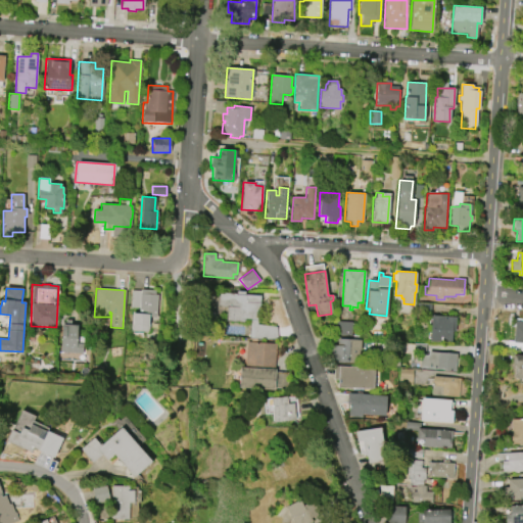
[(131,307),(132,290),(141,290),(141,289),(155,290),(155,294),(157,294),(155,317),(149,317),(148,331),(131,330),(133,312),(138,312),(138,307),(131,307)]
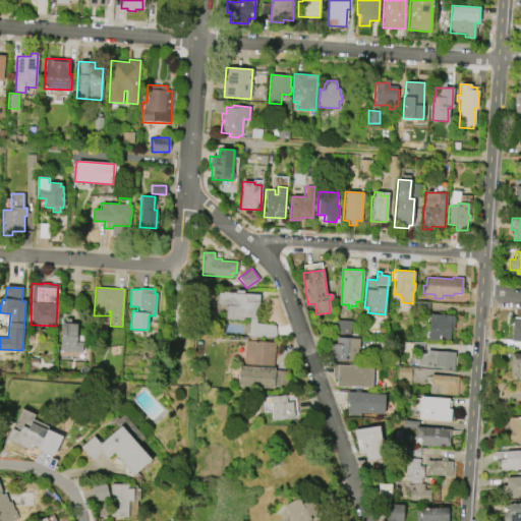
[(244,320),(226,319),(227,305),(218,304),(218,291),(235,292),(235,293),(236,293),(236,289),(244,290),(244,293),(259,294),(258,317),(257,317),(256,323),(278,324),(277,338),(248,337),(250,317),(244,317),(244,320)]
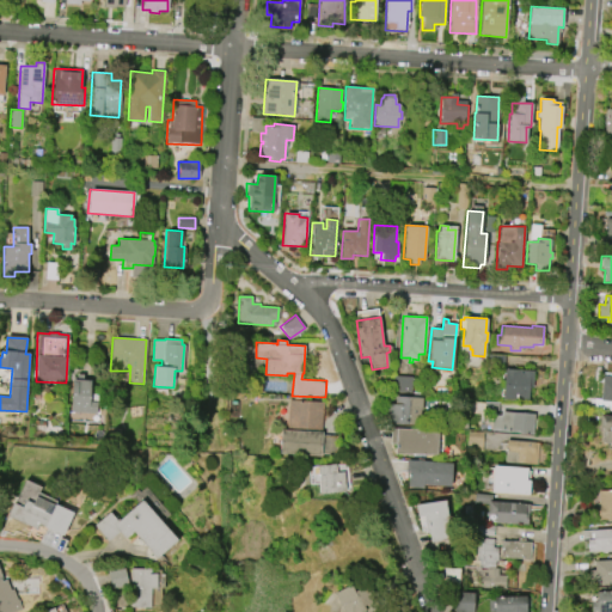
[(503,368),(533,371),(532,386),(528,386),(528,401),(502,399),(503,368)]
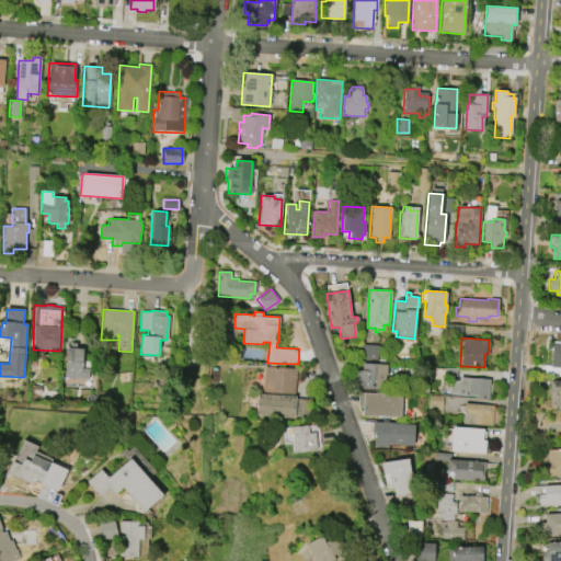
[(361,344),(378,345),(377,359),(359,359),(361,344)]
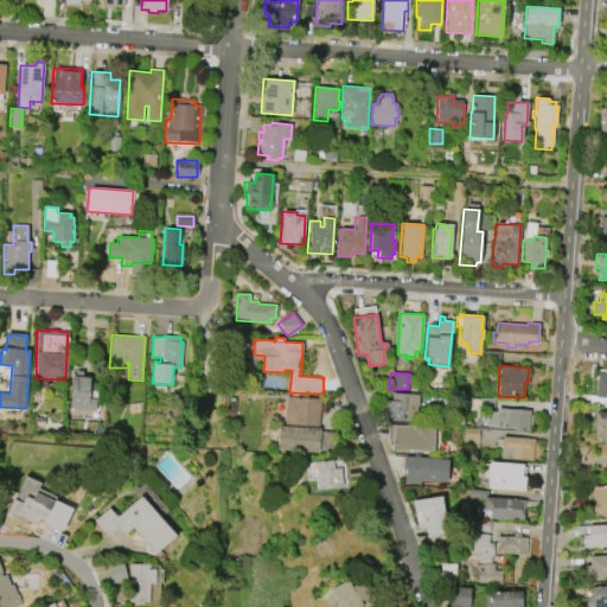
[(596,372),(606,372),(606,407),(605,407),(605,400),(595,398),(596,372)]
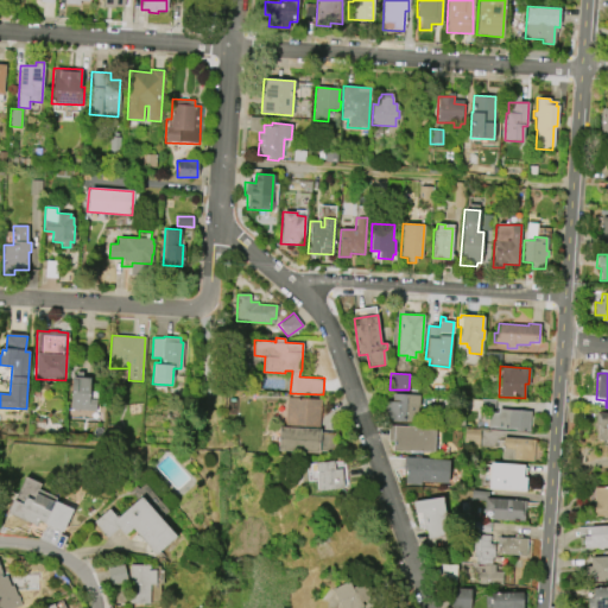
[(70,409),(71,380),(75,380),(75,377),(89,378),(88,400),(96,400),(95,410),(70,409)]
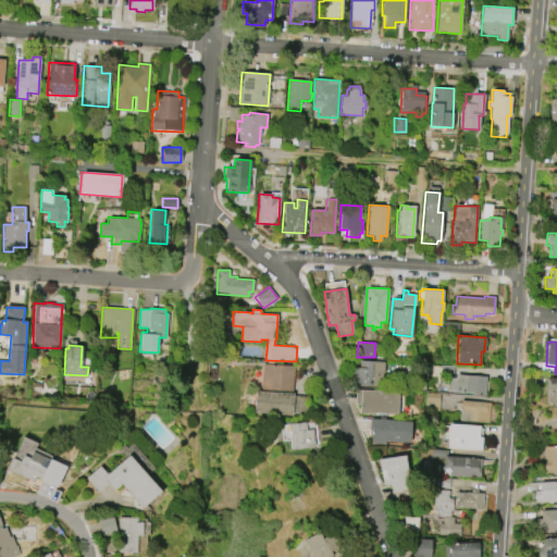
[(360,360),(384,361),(382,386),(349,384),(350,367),(359,368),(360,360)]
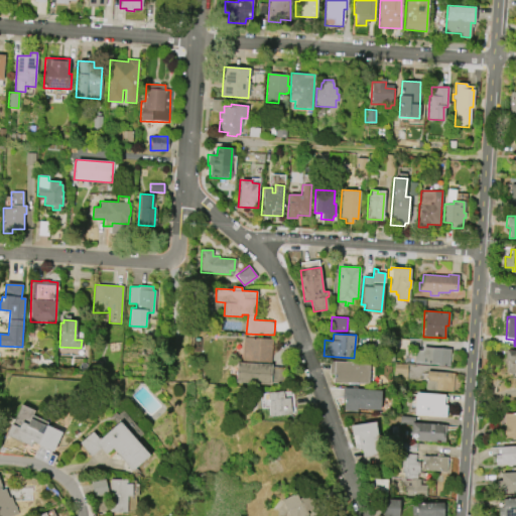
[(270,384),(236,382),(237,362),(242,362),(243,337),(273,339),(270,384)]
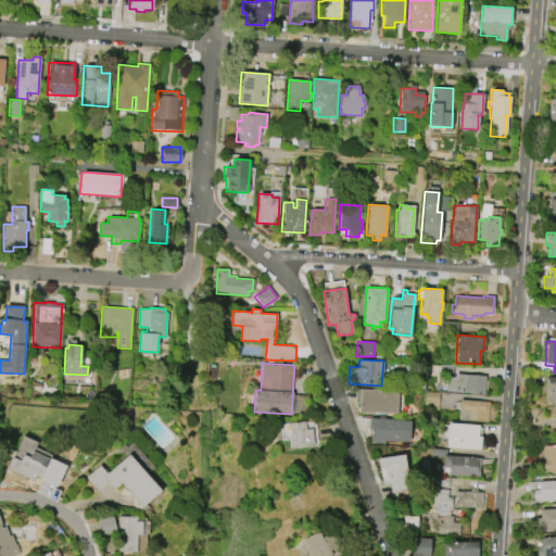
[(484,376),(483,394),(446,392),(447,377),(455,377),(455,374),(484,376)]
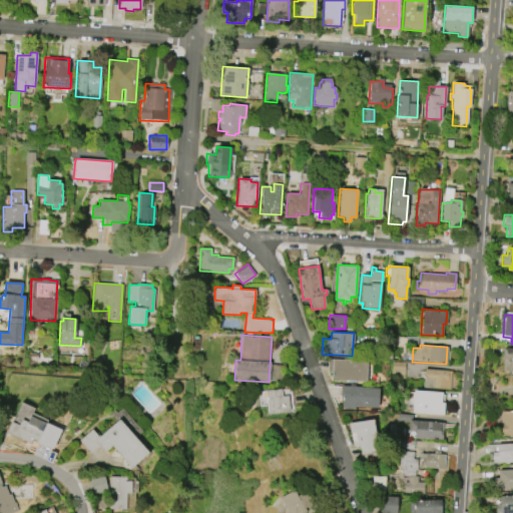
[(503,348),(512,348),(512,371),(504,371),(505,360),(502,360),(503,348)]
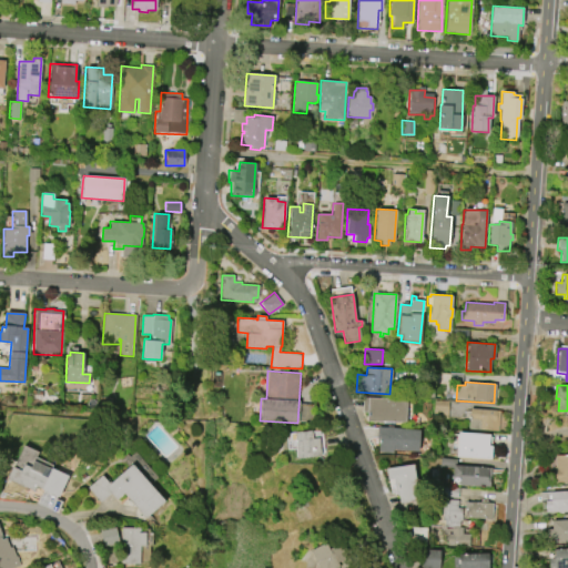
[(363,397),(406,399),(405,422),(367,421),(367,413),(362,412),(363,397)]
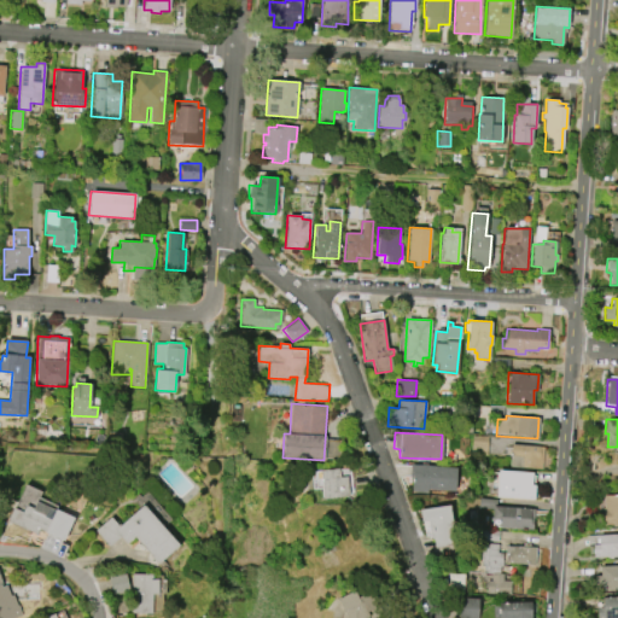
[(511,444),(543,447),(542,470),(509,467),(511,444)]
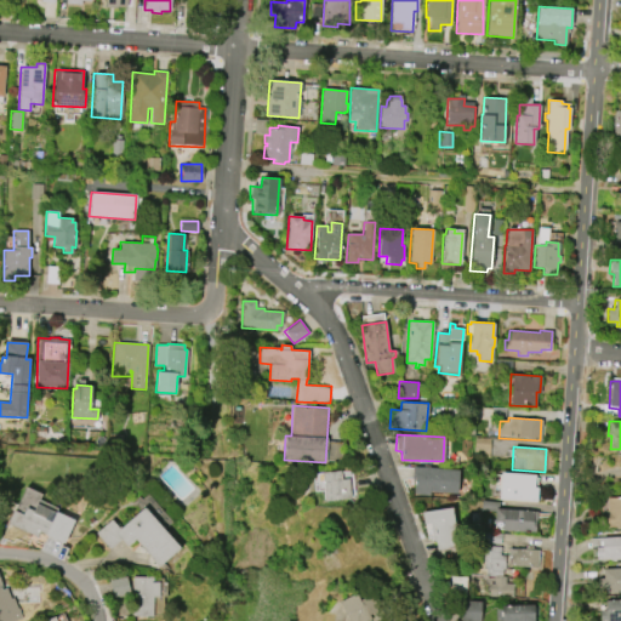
[(411,467),(459,469),(457,494),(428,493),(428,495),(414,495),(414,482),(411,482),(411,467)]
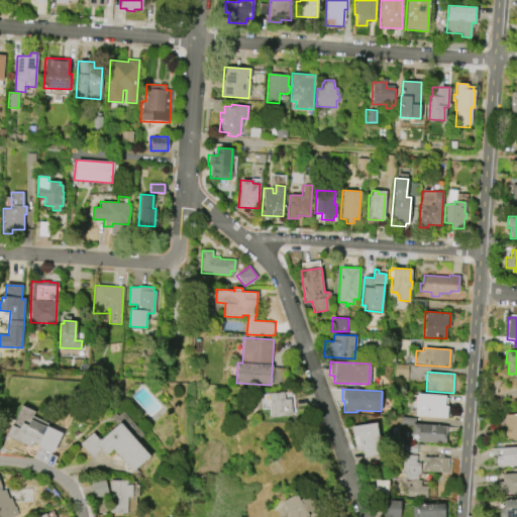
[(271,417),(269,393),(284,392),(284,399),(290,399),(292,416),(271,417)]
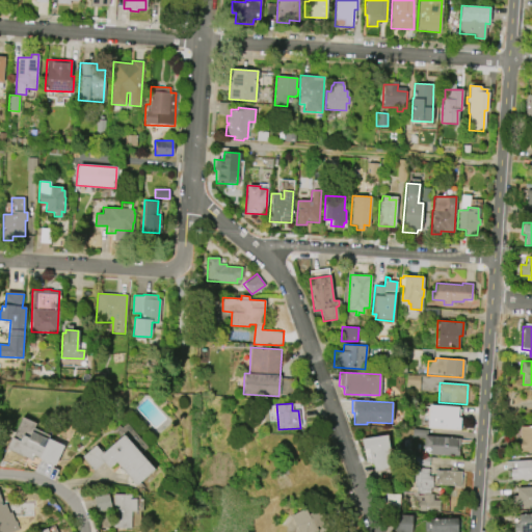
[(428,404),(458,406),(457,418),(460,418),(459,430),(427,428),(428,404)]
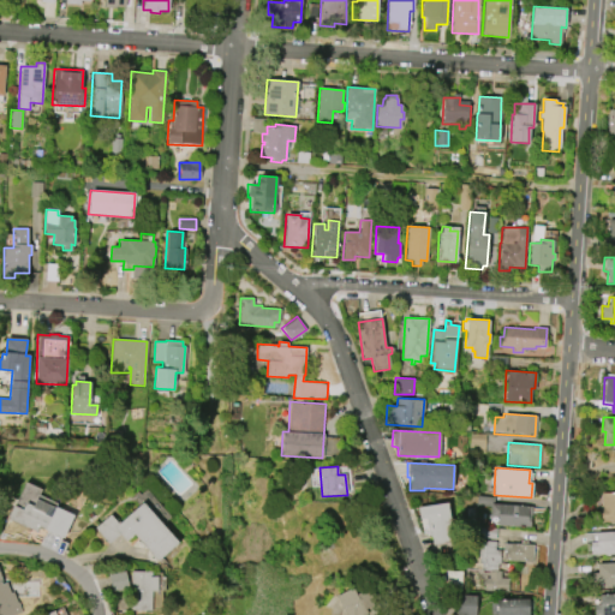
[(599,493),(614,493),(614,523),(597,523),(597,506),(599,506),(599,493)]
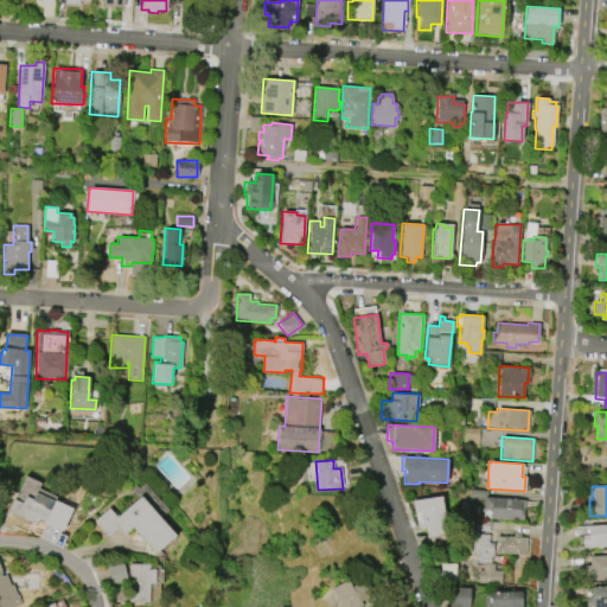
[(36,525),(6,511),(12,498),(21,502),(25,496),(32,499),(36,492),(72,509),(62,531),(38,521),(36,525)]
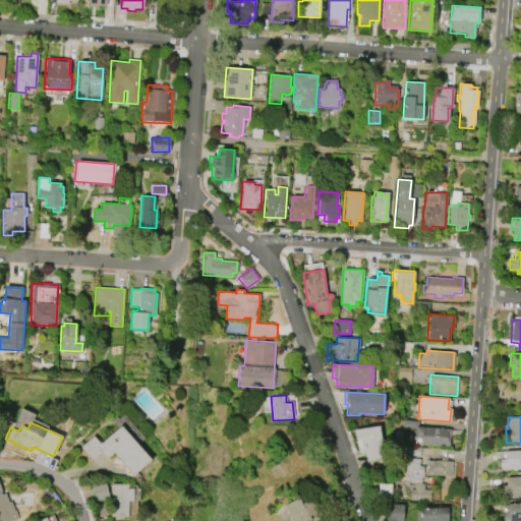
[(120,425),(151,459),(133,474),(113,452),(107,458),(101,452),(92,460),(80,447),(94,436),(101,444),(120,425)]
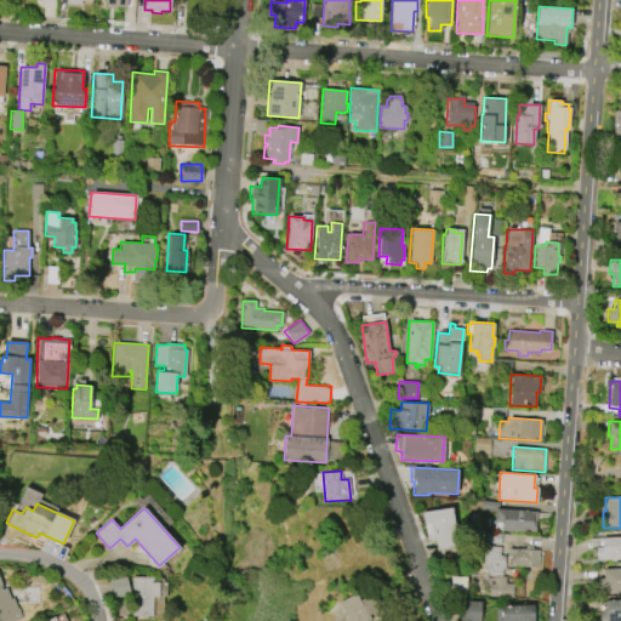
[(451,508),(457,548),(437,551),(436,540),(432,541),(429,524),(423,525),(421,512),(451,508)]
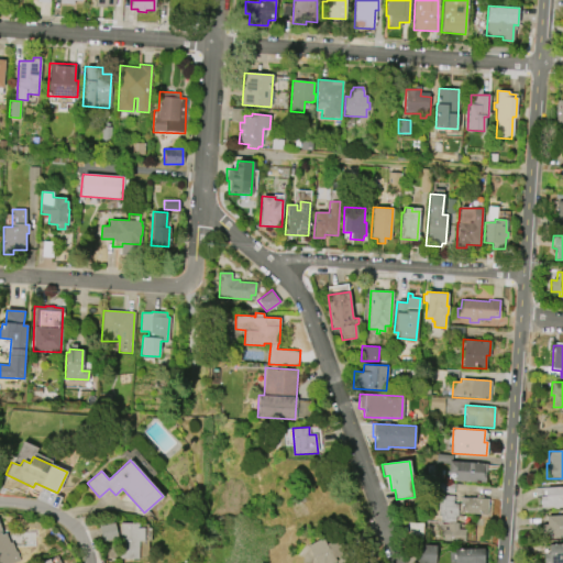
[(450,461),(486,463),(485,483),(455,481),(455,479),(449,478),(450,461)]
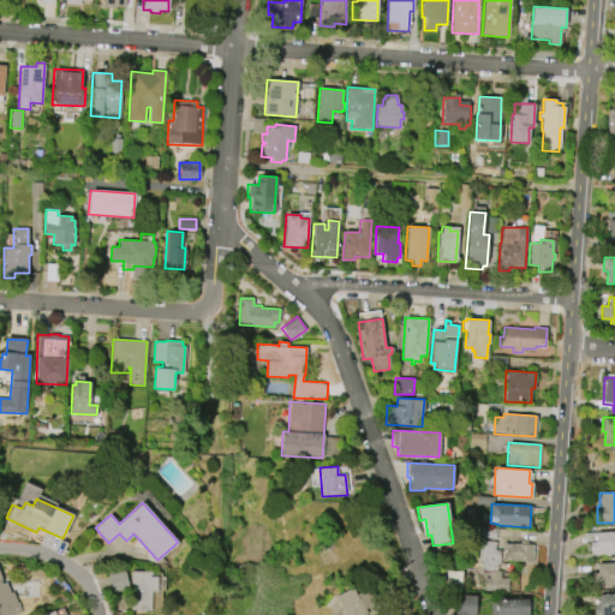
[(584,533),(614,531),(614,553),(591,554),(590,543),(584,543),(584,533)]
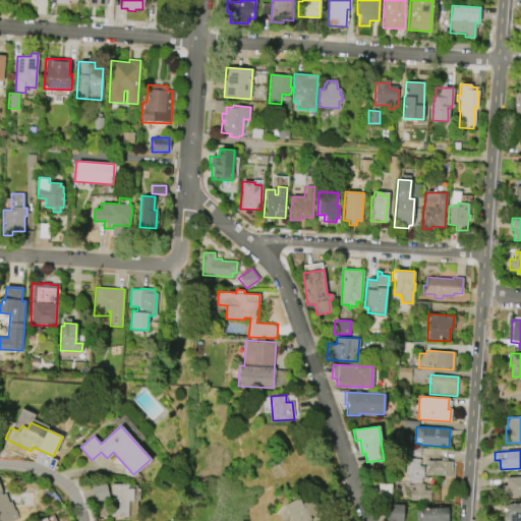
[(405,458),(420,459),(420,466),(424,466),(424,477),(421,477),(421,483),(405,482),(405,458)]
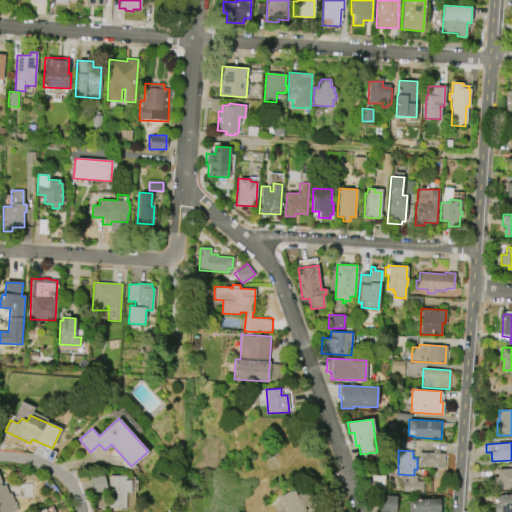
[(419,452),(444,453),(443,468),(420,467),(420,465),(419,465),(419,462),(421,462),(421,459),(419,459),(419,452)]
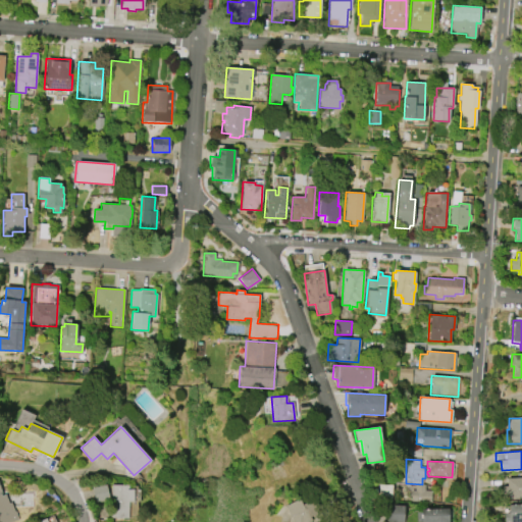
[(507,478),(521,476),(521,496),(518,497),(518,499),(514,500),(514,497),(502,498),(501,486),(507,486),(507,478)]
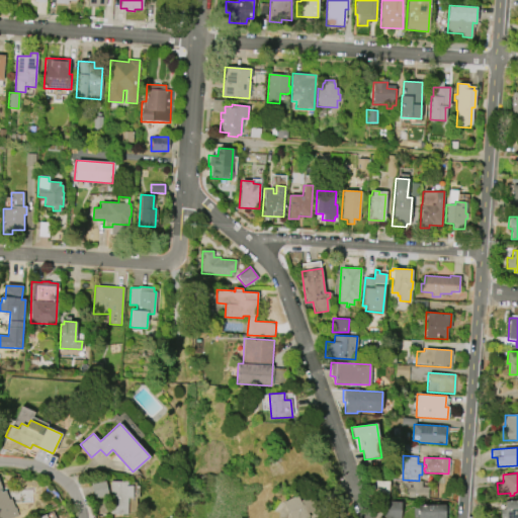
[(91,484),(105,481),(108,495),(94,498),(91,484)]
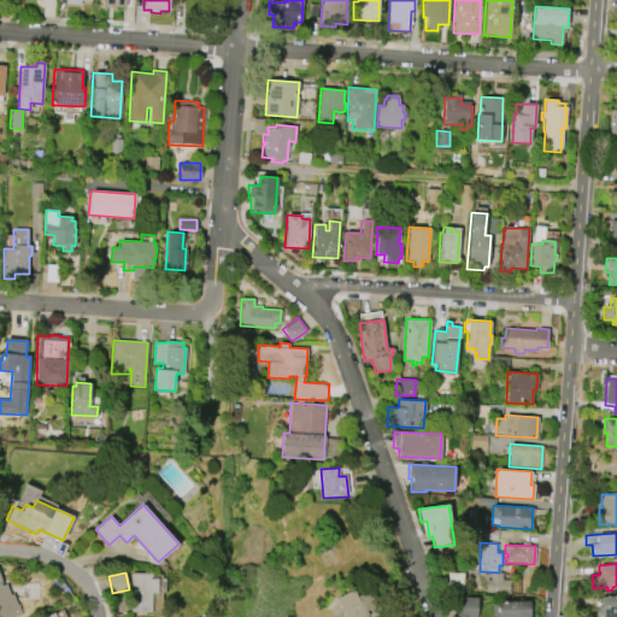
[(130,611),(131,573),(153,574),(153,577),(158,577),(158,593),(152,593),(152,611),(130,611)]
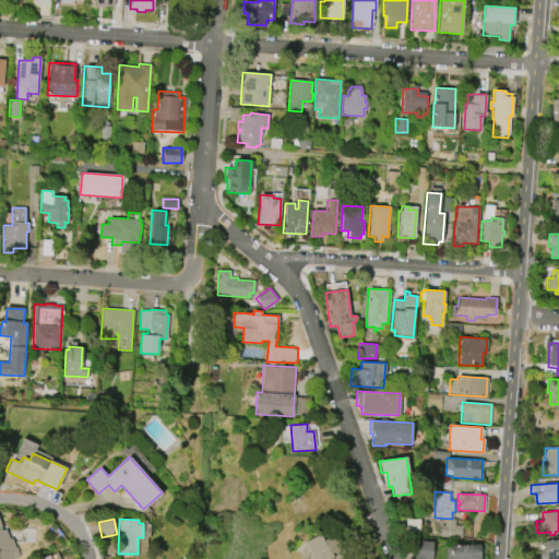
[(443,519),(454,520),(454,525),(462,525),(462,537),(455,537),(455,538),(450,538),(450,537),(439,537),(439,525),(443,525),(443,519)]
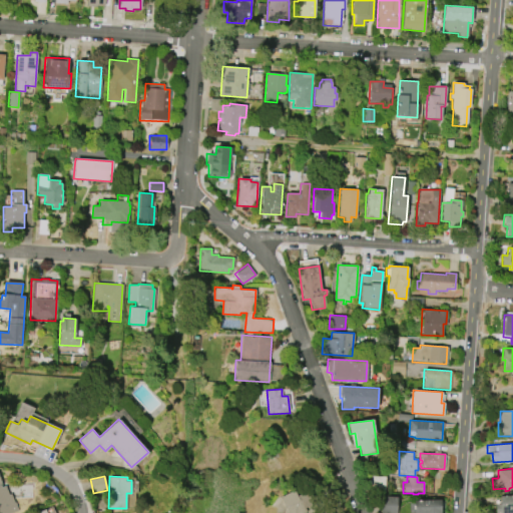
[(288,512),(289,512),(280,497),(294,490),(297,496),(308,490),(315,503),(305,508),(307,511),(303,512),(288,512)]
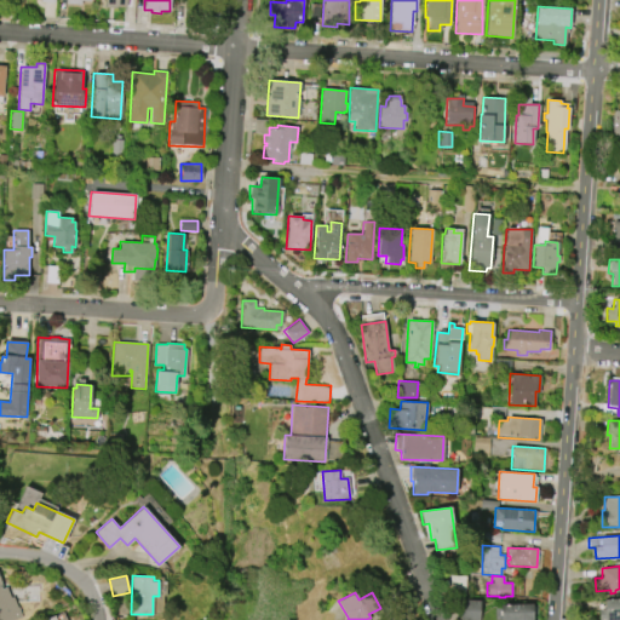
[(604,600),(619,598),(619,619),(598,619),(598,609),(604,609),(604,600)]
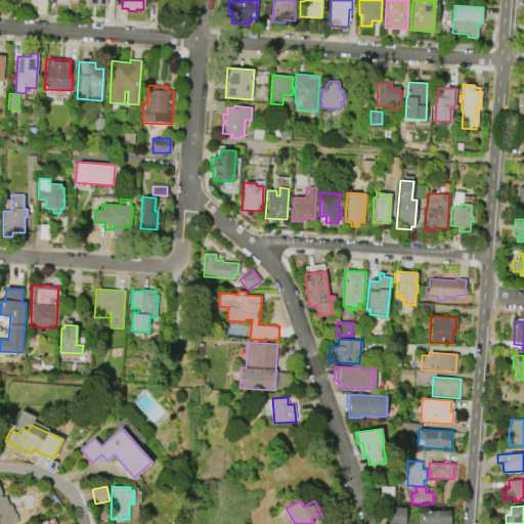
[(388,523),(389,507),(405,508),(404,523),(388,523)]
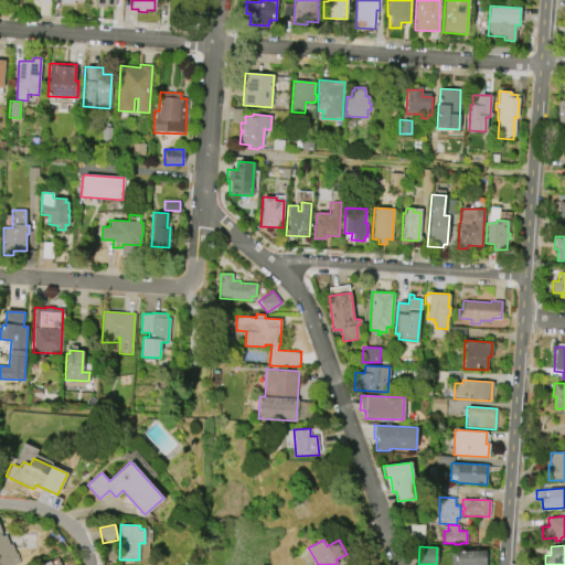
[(451,552),(486,551),(486,564),(456,564),(451,564),(451,552)]
